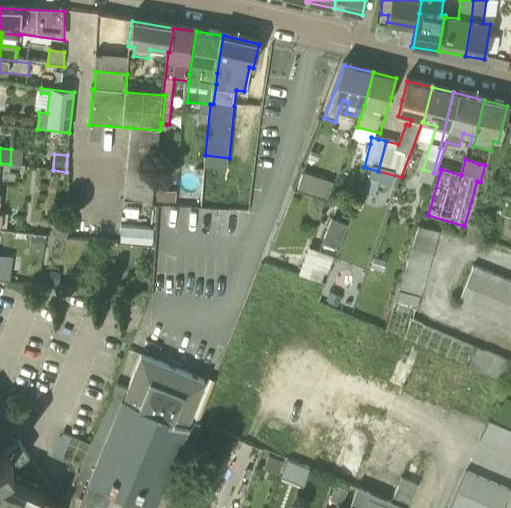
[(308,192),(313,177),(304,174),(298,191),(307,195),(308,194),(308,192)]
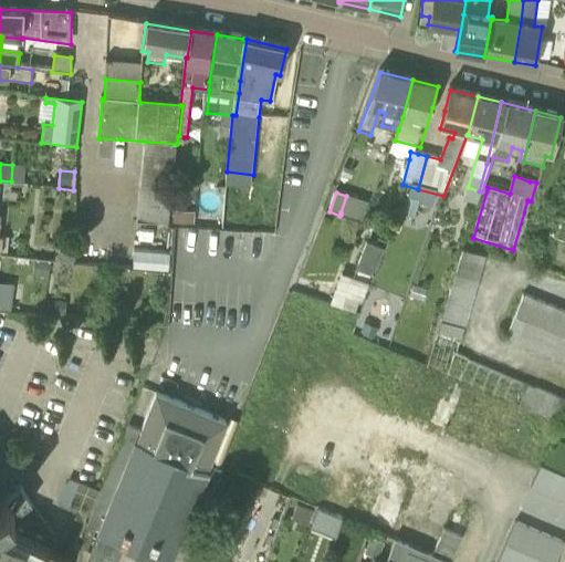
[(173,225),(195,227),(196,212),(174,211),(173,225)]
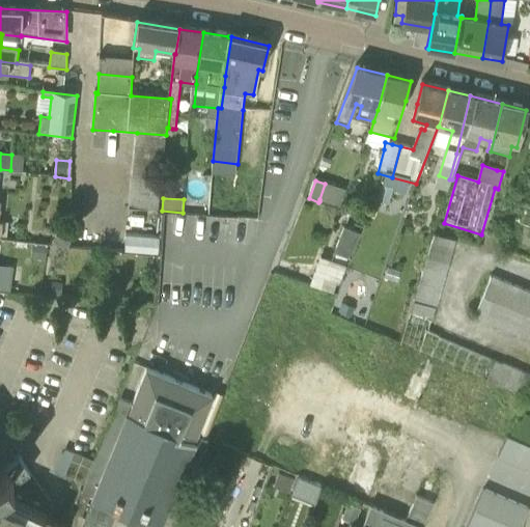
[(0,239),(1,239),(1,238),(7,239),(9,224),(1,223),(2,203),(0,202),(0,239)]
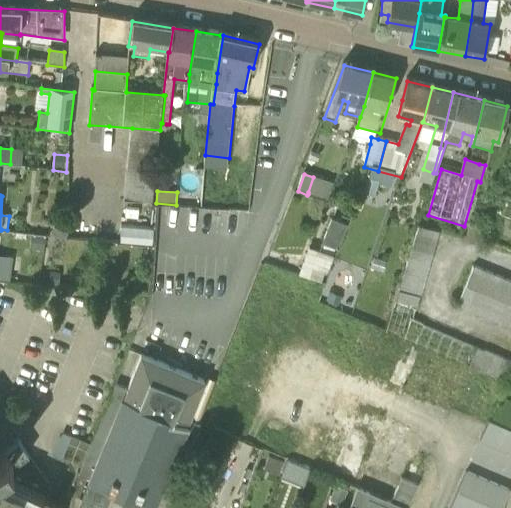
[(332,220),(322,245),(338,251),(347,225),(332,220)]
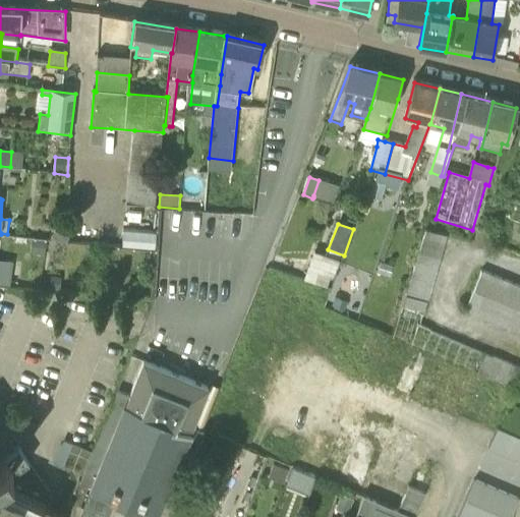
[(70,230),(57,230),(56,243),(69,243),(70,230)]
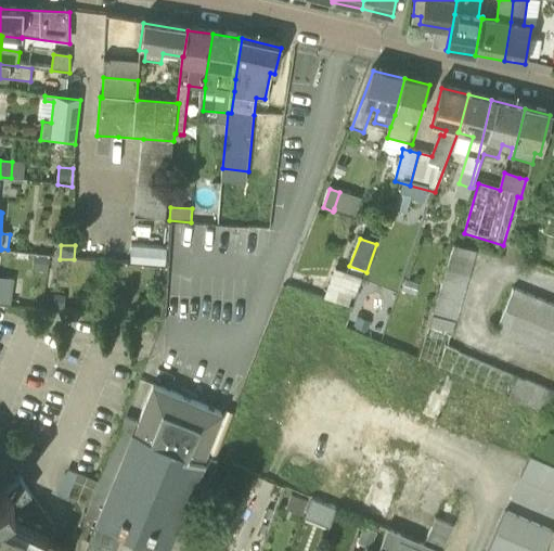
[(451,258),(474,265),(477,253),(454,246),(451,258)]
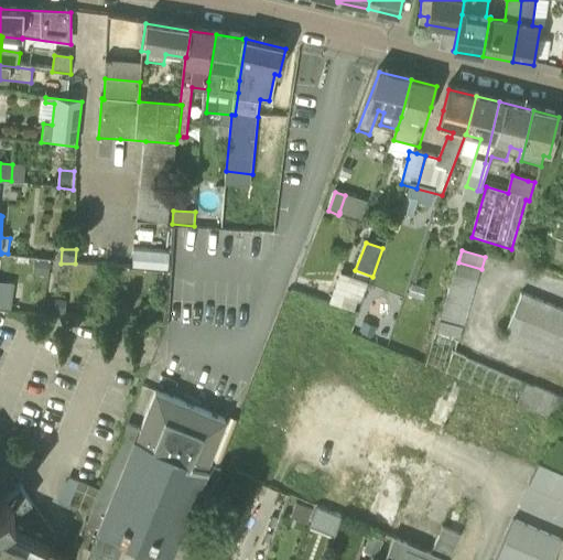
[(50,264),(35,261),(33,275),(47,277),(50,264)]
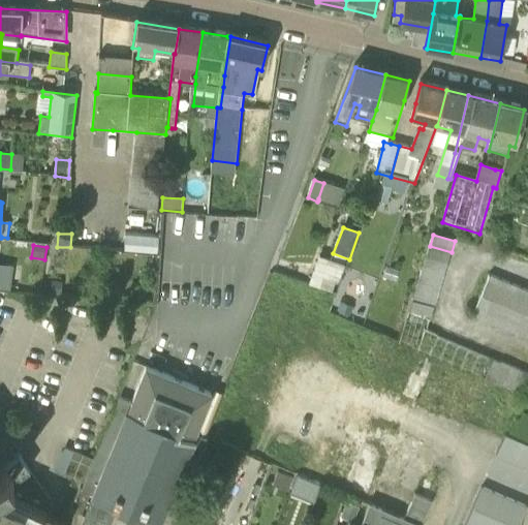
[(426,257),(448,264),(452,252),(430,246),(426,257)]
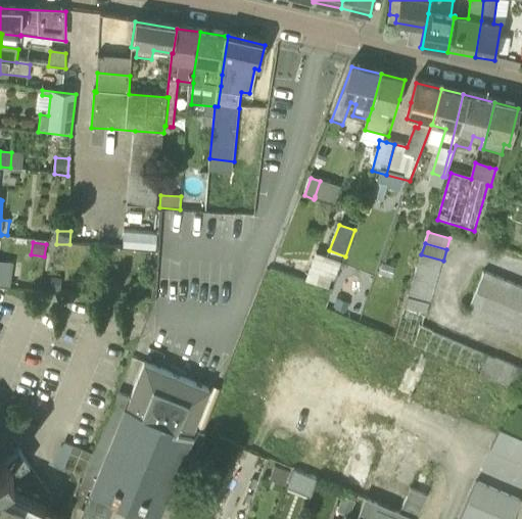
[(418,266),(439,272),(443,261),(421,254),(418,266)]
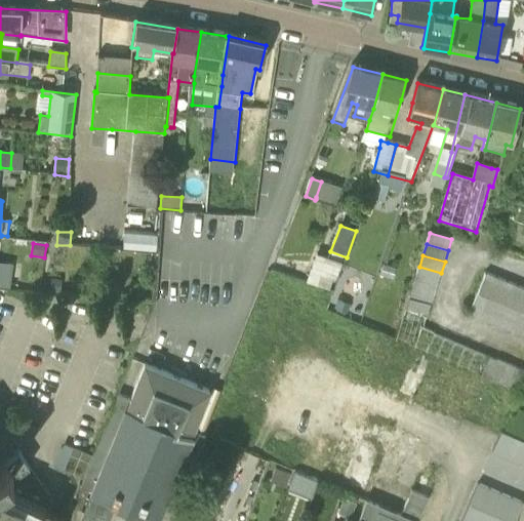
[(0,290),(7,291),(17,291),(19,270),(14,269),(14,265),(0,263),(0,290)]
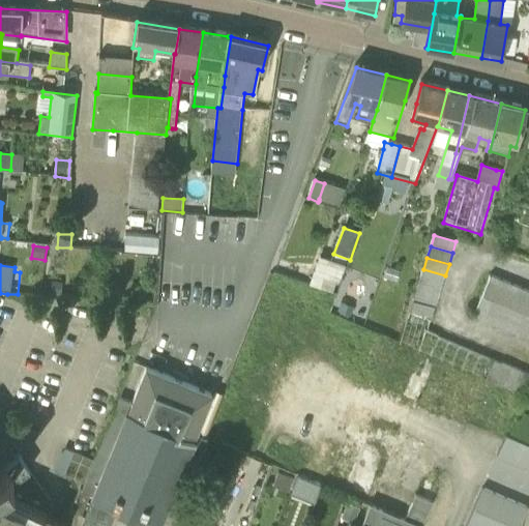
[(419,281),(442,287),(445,275),(423,269),(419,281)]
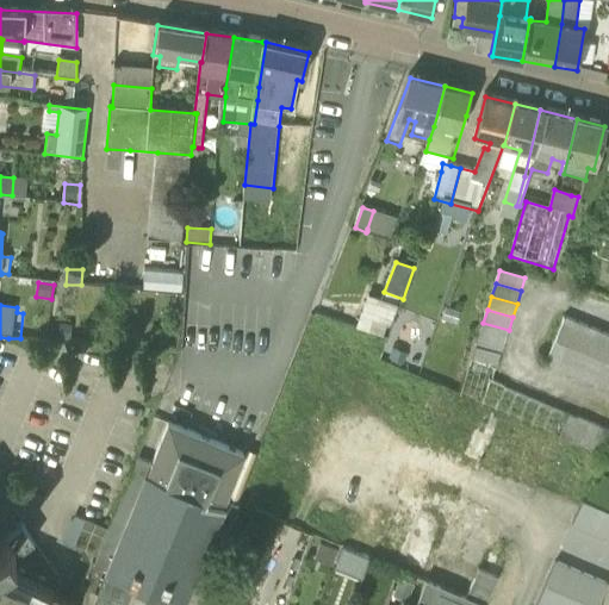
[(458,326),(461,315),(446,311),(443,322),(458,326)]
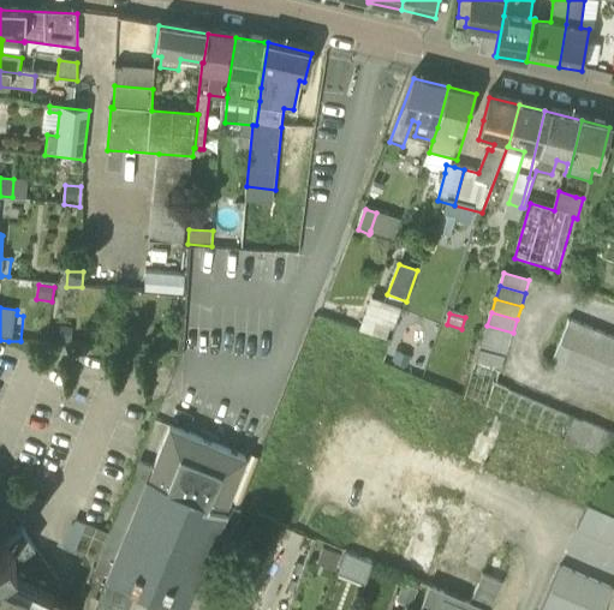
[(572,350),(582,326),(570,321),(560,345),(572,350)]
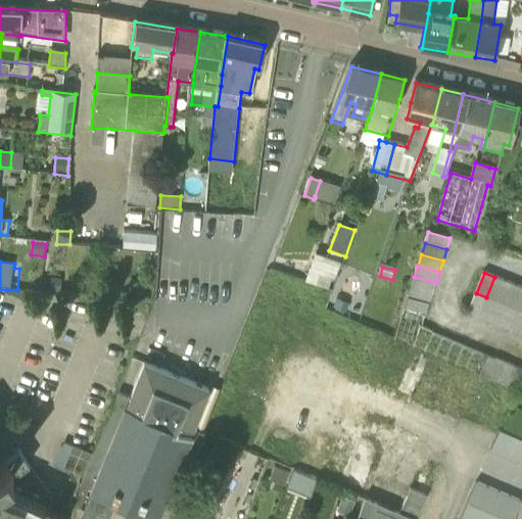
[(411,288),(432,294),(436,283),(414,277),(411,288)]
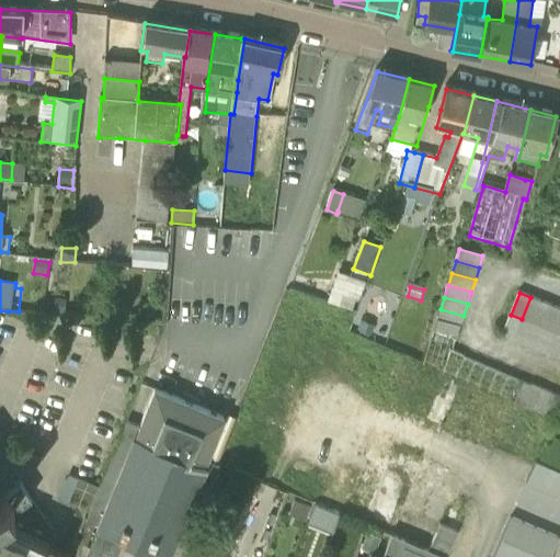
[(534,325),(543,303),(530,297),(522,319),(534,325)]
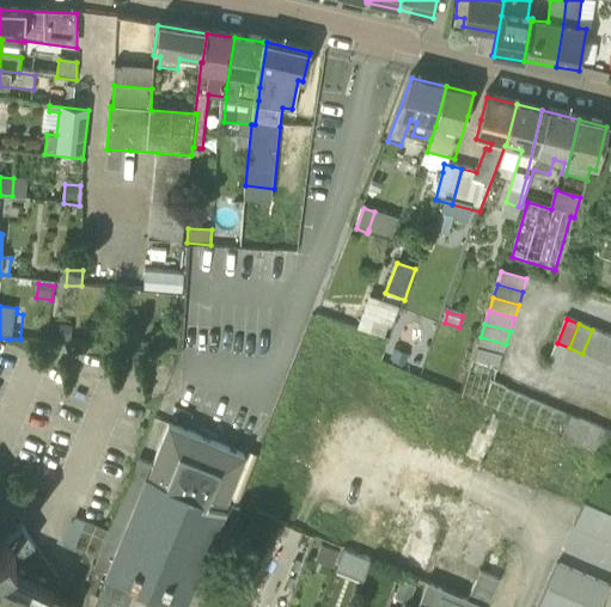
[(71,344),(72,326),(53,325),(52,343),(71,344)]
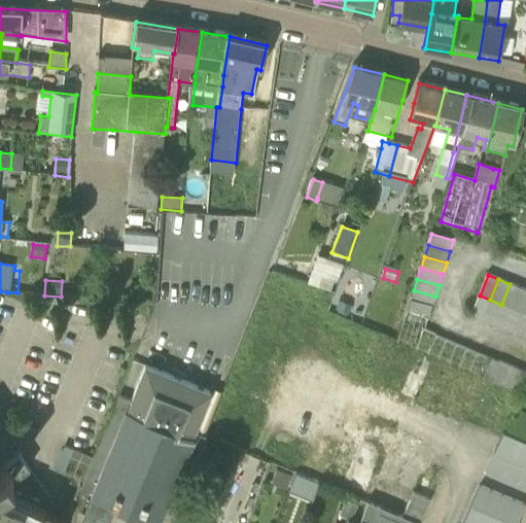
[(512,309),(520,288),(510,284),(501,305),(512,309)]
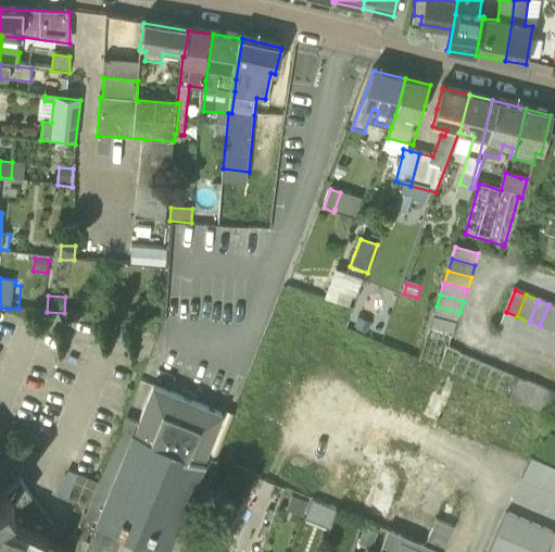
[(551,331),(554,322),(554,306),(549,304),(540,326),(551,331)]
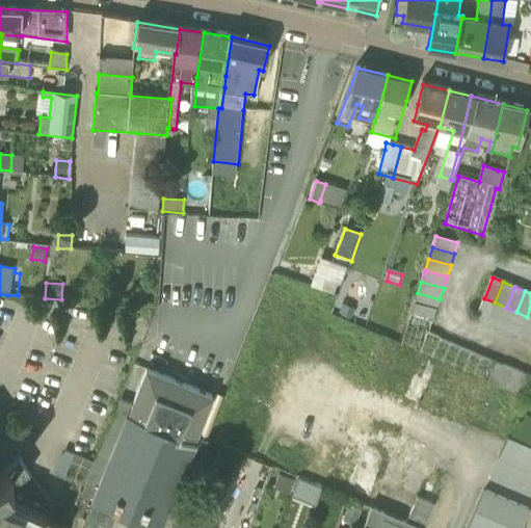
[(414,305),(436,311),(440,299),(418,293),(414,305)]
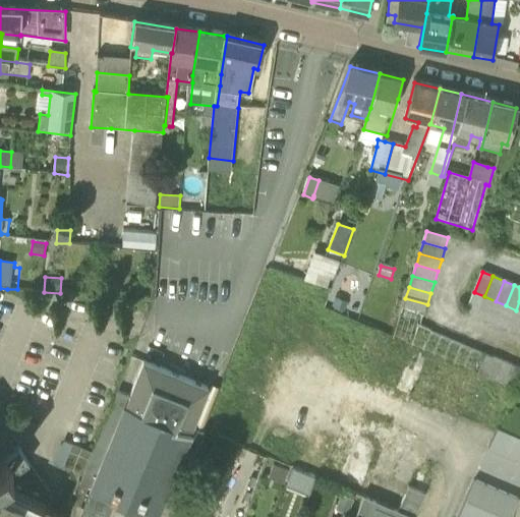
[(465,312),(476,317),(484,296),(474,292),(465,312)]
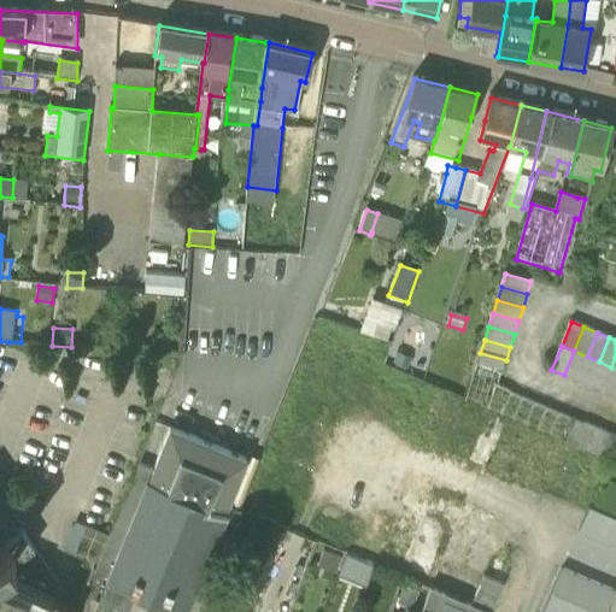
[(564,375),(576,381),(587,357),(574,351),(564,375)]
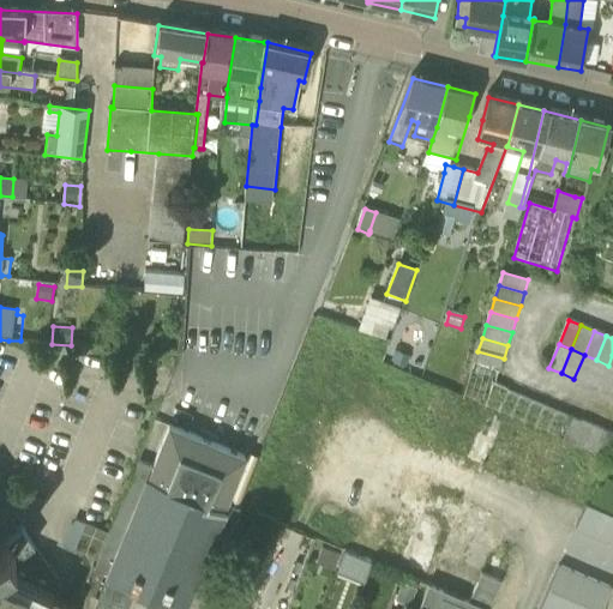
[(474,363),(500,372),(504,359),(478,351),(474,363)]
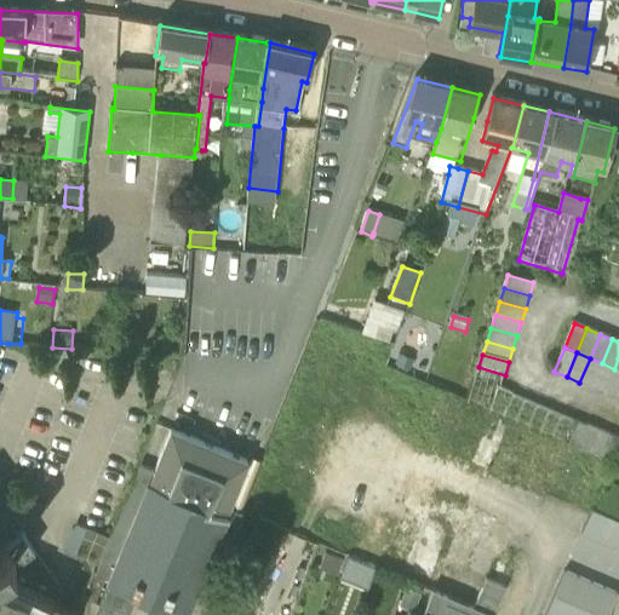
[(408,373),(414,361),(402,356),(396,367),(408,373)]
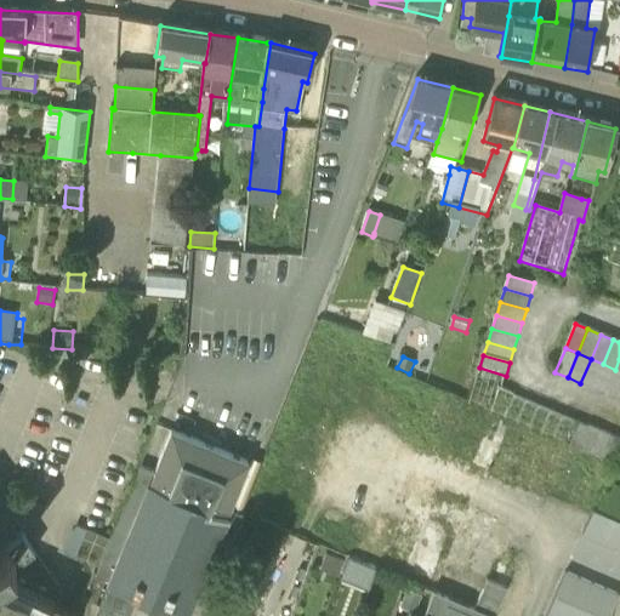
[(580,383),(593,388),(603,364),(591,359),(580,383)]
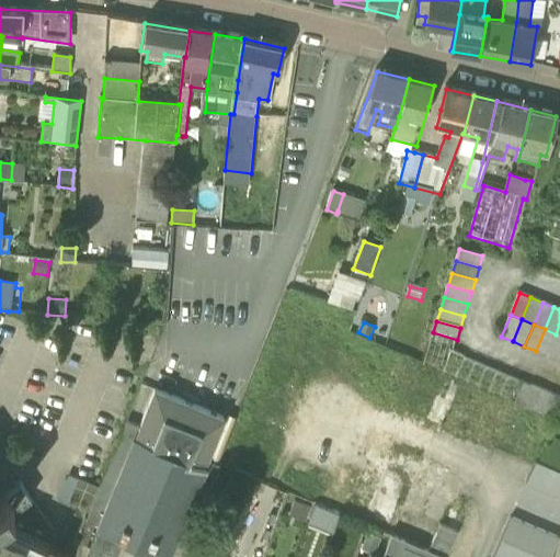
[(536,351),(547,356),(556,334),(545,329),(536,351)]
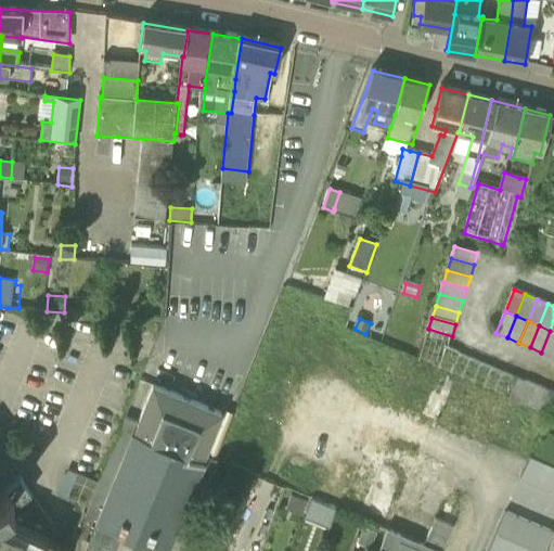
[(439,369),(448,348),(452,336),(428,329),(420,360),(439,369)]
